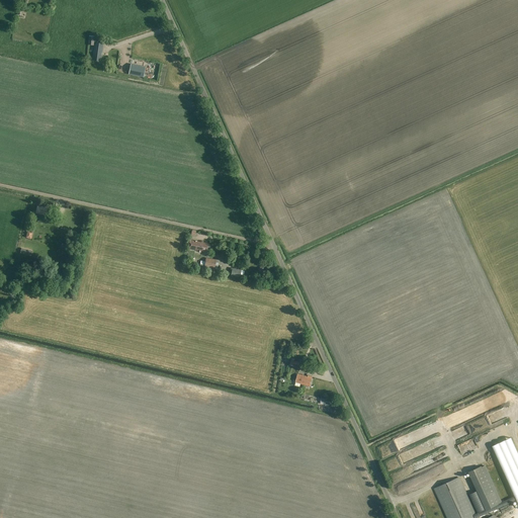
[(103,44),(95,42),(92,59),(94,59),(94,61),(100,62),(103,44)]
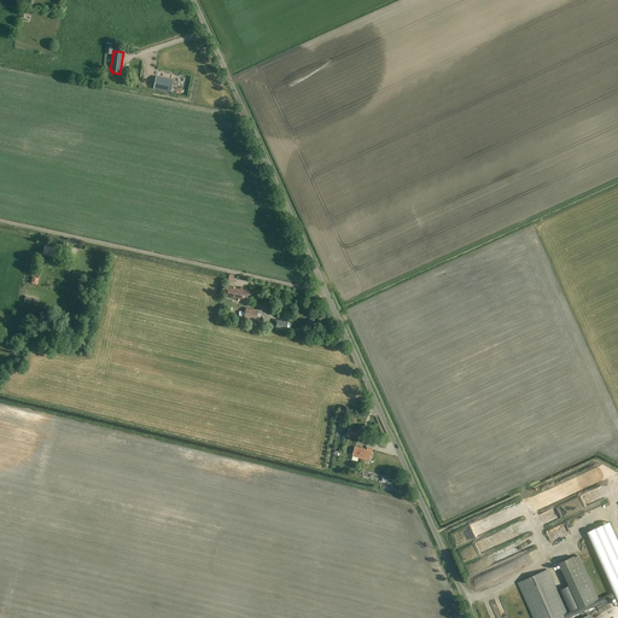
[(170,94),(173,83),(155,80),(152,92),(170,94)]
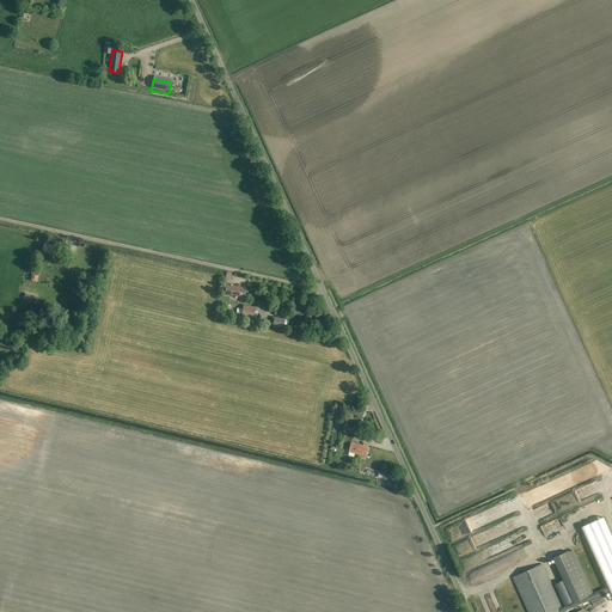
[(53,246),(44,244),(42,252),(59,256),(60,246),(53,245),(53,246)]
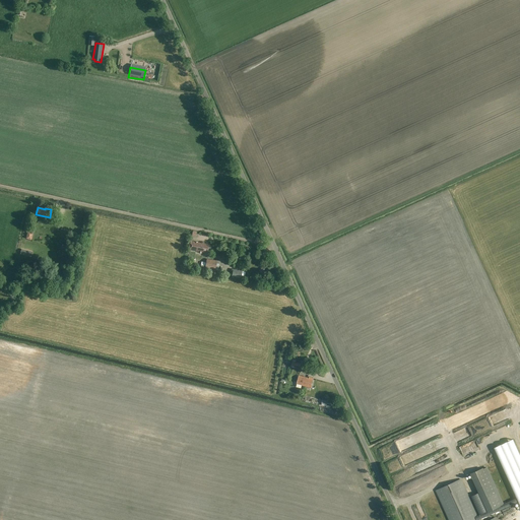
[(26,230),(24,237),(29,239),(33,232),(26,230)]
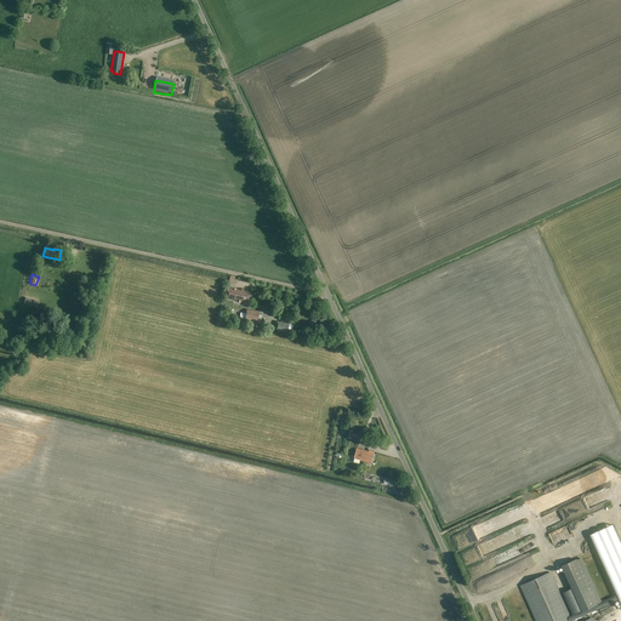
[(240,300),(239,301),(246,302),(249,292),(235,290),(235,291),(227,290),(226,298),(238,301),(238,300),(240,300)]
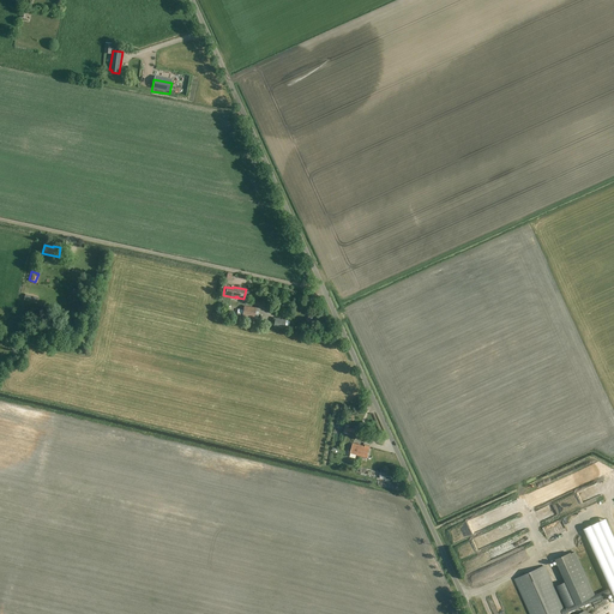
[(256,308),(244,306),(242,317),(254,319),(256,308)]
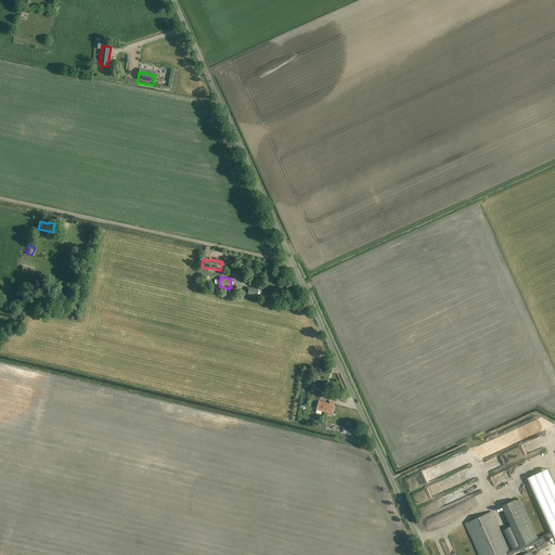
[(332,389),(330,397),(332,397),(334,392),(338,394),(338,391),(335,390),(336,387),(334,387),(333,390),(332,389)]
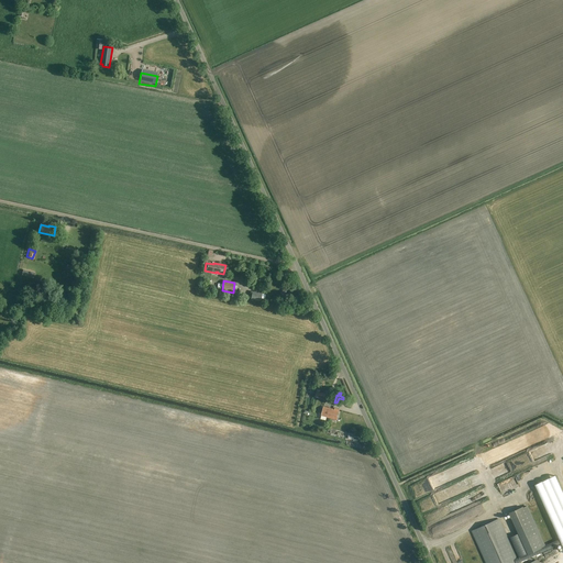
[(327,417),(330,418),(332,409),(323,407),(320,419),(326,421),(327,417)]
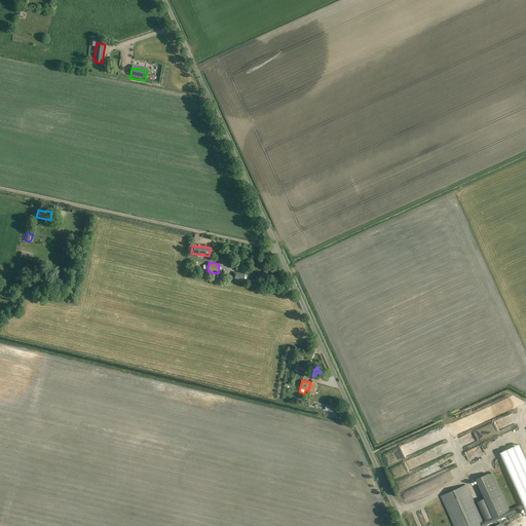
[(310,382),(308,390),(314,392),(317,383),(312,381),(312,382),(310,382)]
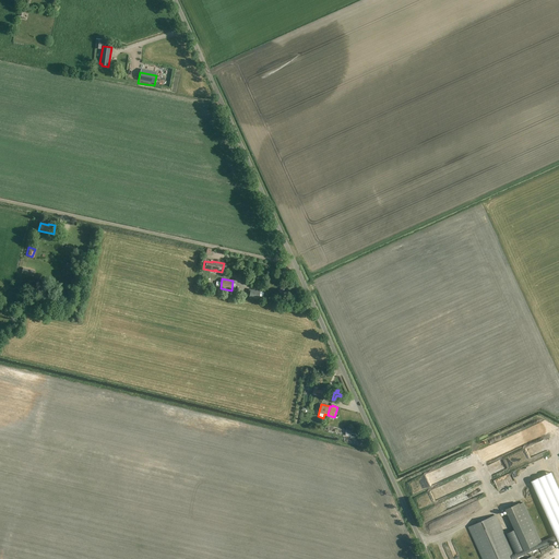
[(532,482),(555,542),(558,539),(558,492),(552,474),(532,482)]
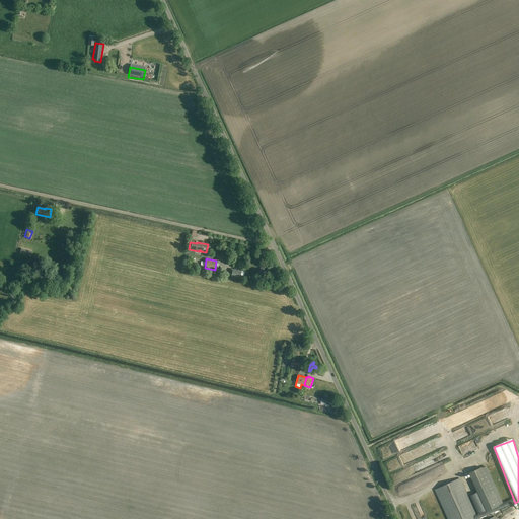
[(486,466),(469,473),(487,512),(500,506),(499,505),(502,504),(486,466)]
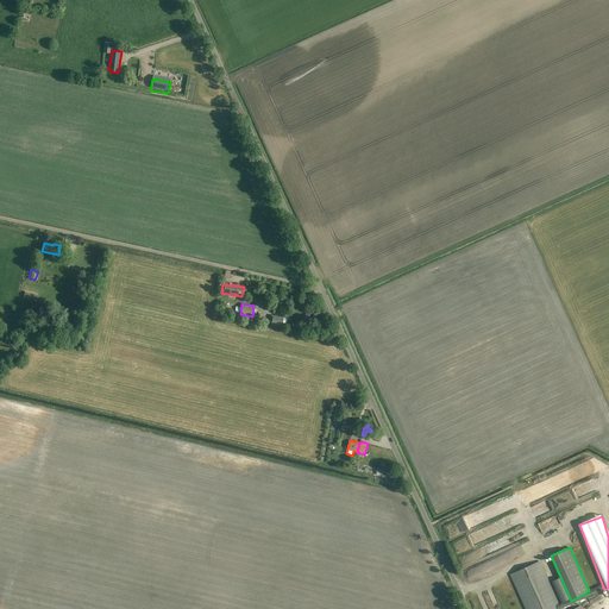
[(489,566),(507,559),(503,552),(487,559),(489,564),(487,565),(489,570),(490,569),(489,566)]
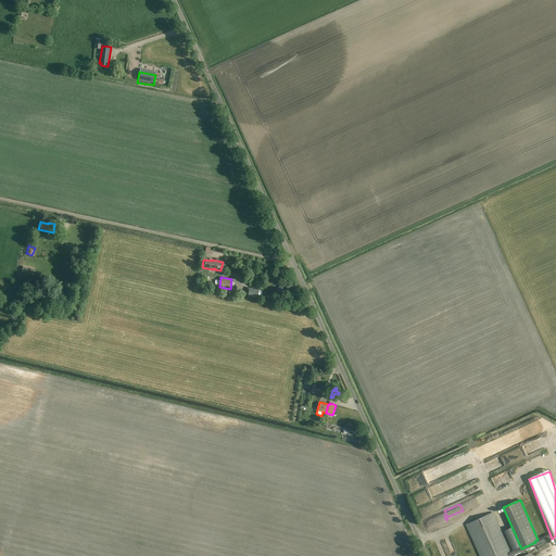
[(439,515),(424,522),(426,527),(441,520),(439,515)]
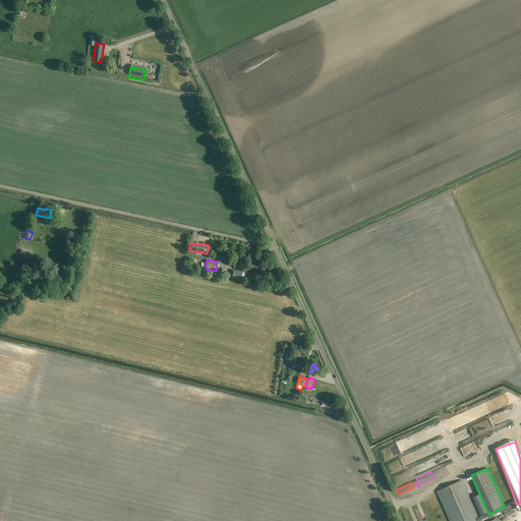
[(479,520),(462,482),(439,493),(451,520),(479,520)]
